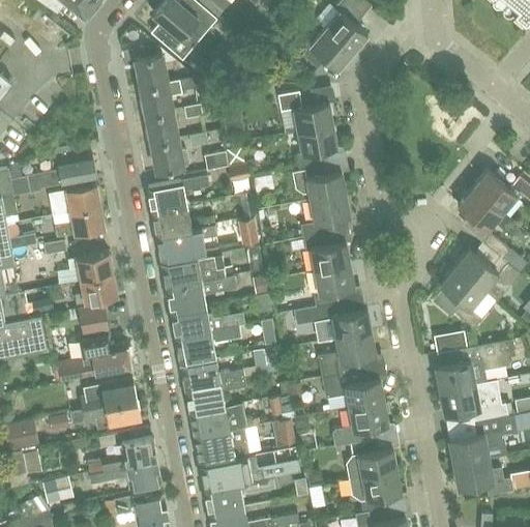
[(37,0),(55,15),(66,2),(83,17),(97,0),(37,0)]
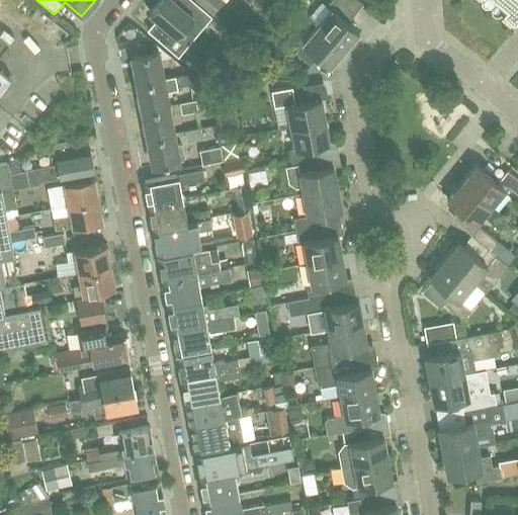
[(161,0),(150,14),(156,19),(146,31),(167,50),(168,49),(177,37),(185,28),(196,37),(212,18),(195,4),(187,13),(171,0),(161,0)]
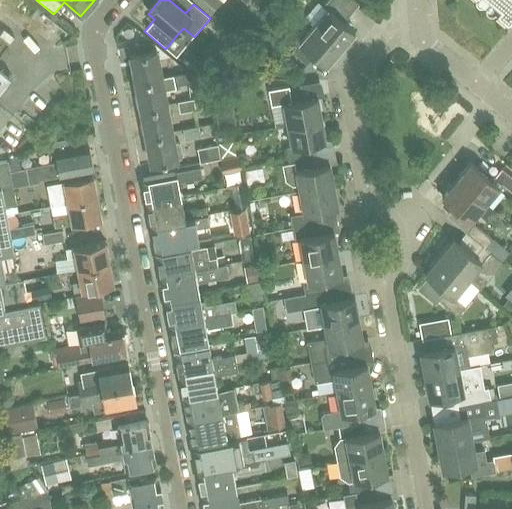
[(343,24),(351,15),(359,5),(352,0),(330,0),(324,8),(318,3),(304,20),(314,28),(341,50),(355,33),(343,24)]
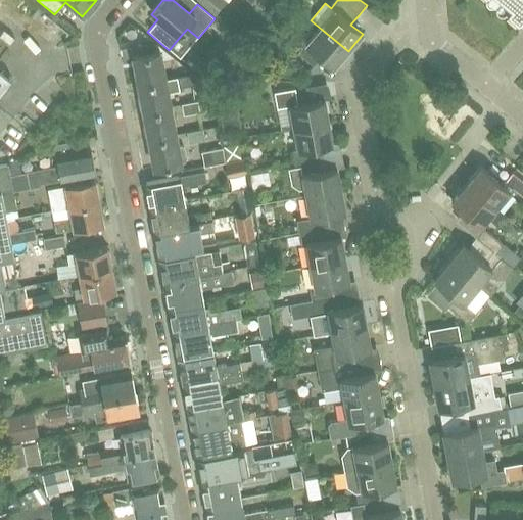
[(522,0),(491,0),(518,21),(522,15),(522,0)]
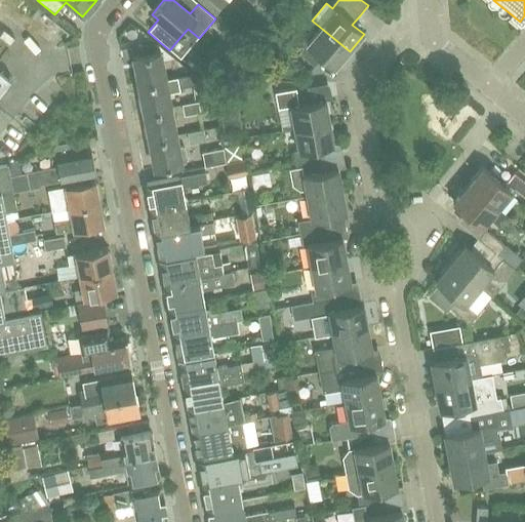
[(334,69),(350,51),(322,29),(308,45),(304,42),(295,52),(315,69),(323,59),(334,69)]
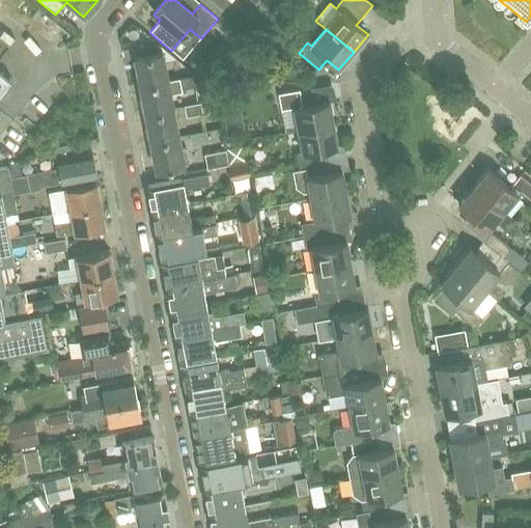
[(141,87),(167,82),(162,53),(156,55),(154,46),(137,49),(138,58),(135,58),(141,87)]
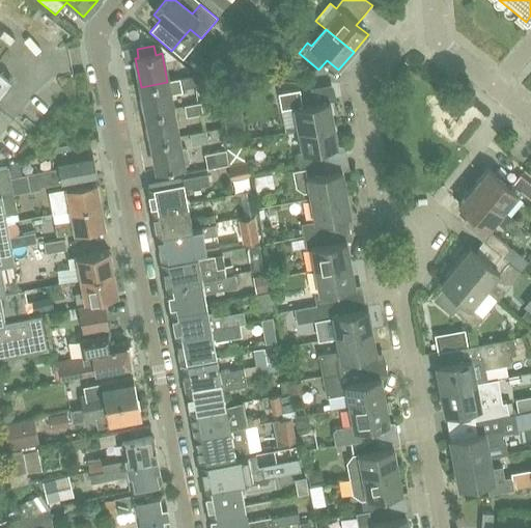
[(221,80),(229,71),(219,61),(211,71),(212,72),(221,80)]
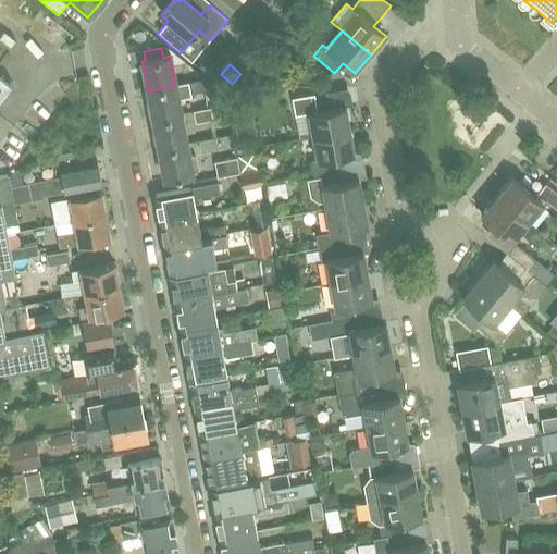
[(0,101),(11,88),(0,78),(0,101)]
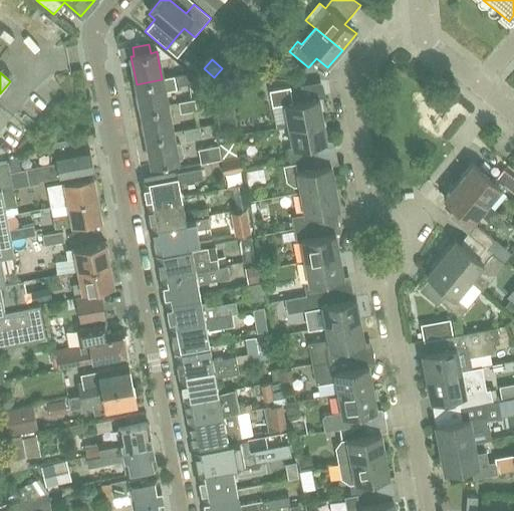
[(162,79),(137,84),(142,111),(168,106),(165,93),(177,90),(177,87),(192,85),(190,74),(174,77),(162,79)]
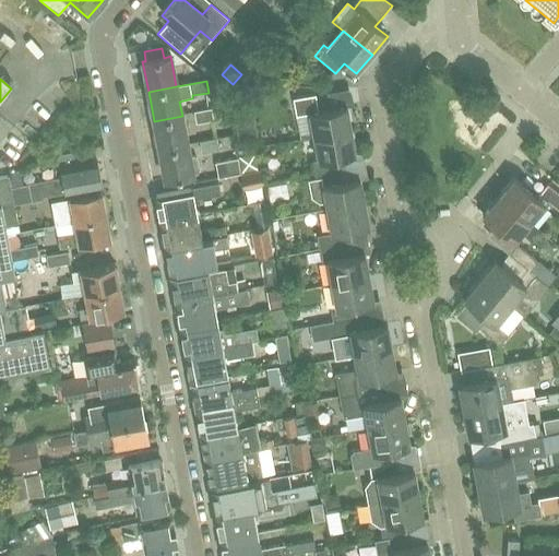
[(256,91),(258,104),(270,102),(268,89),(256,91)]
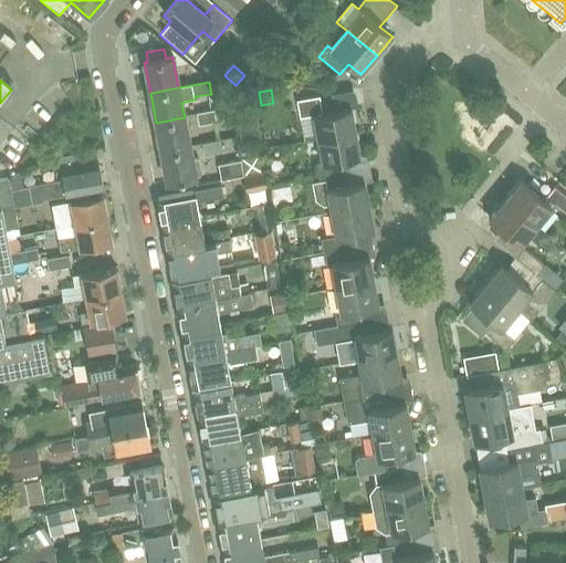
[(332,98),(318,102),(318,97),(296,102),(300,118),(313,116),(317,141),(355,133),(350,108),(335,112),(332,98)]
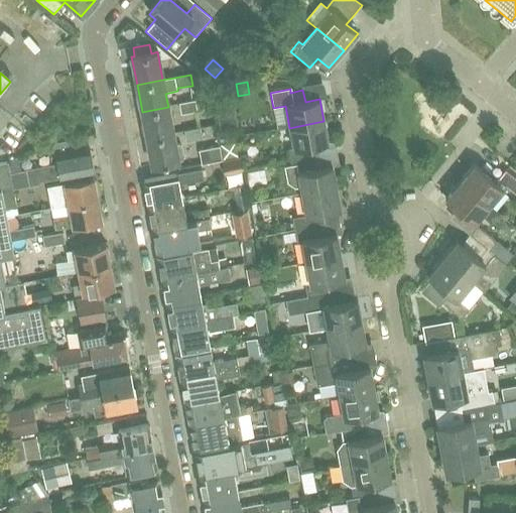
[(230,91),(213,94),(216,112),(233,109),(230,91)]
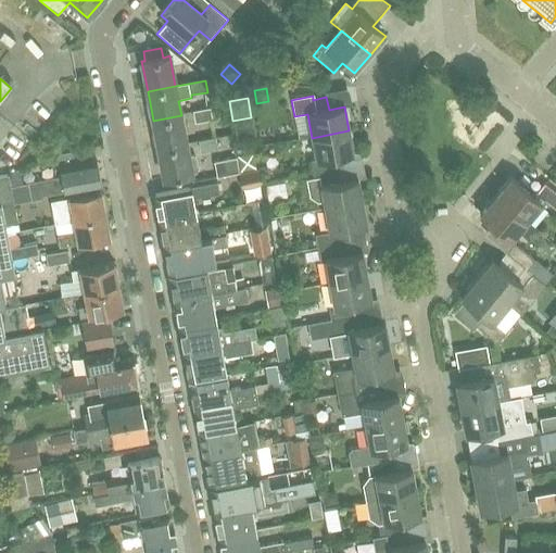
[(211,110),(193,113),(196,124),(213,121),(211,110)]
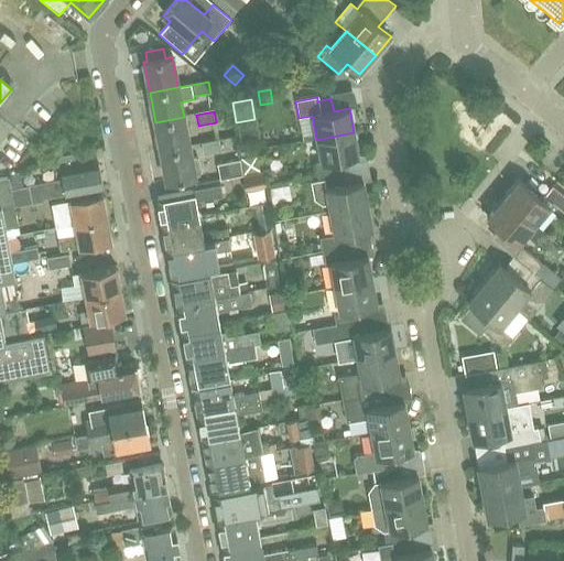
[(161,152),(190,147),(184,117),(155,122),(161,152)]
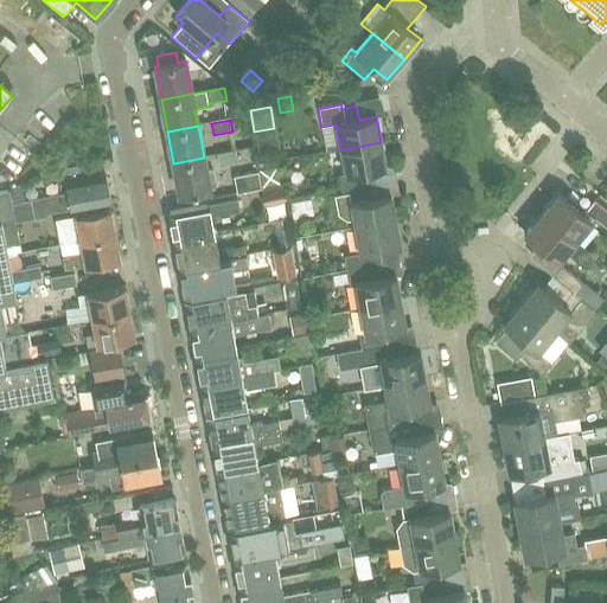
[(342,191),(371,185),(369,172),(387,168),(381,142),(340,151),(345,175),(339,177),(342,191)]
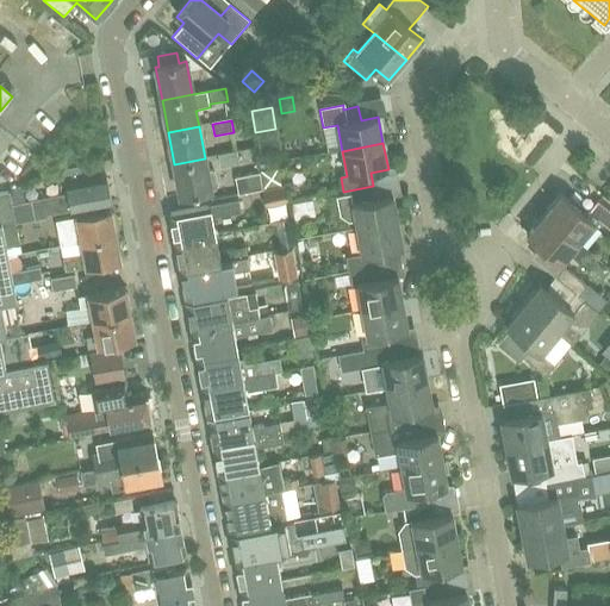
[(236,152),(218,156),(221,169),(238,166),(236,152)]
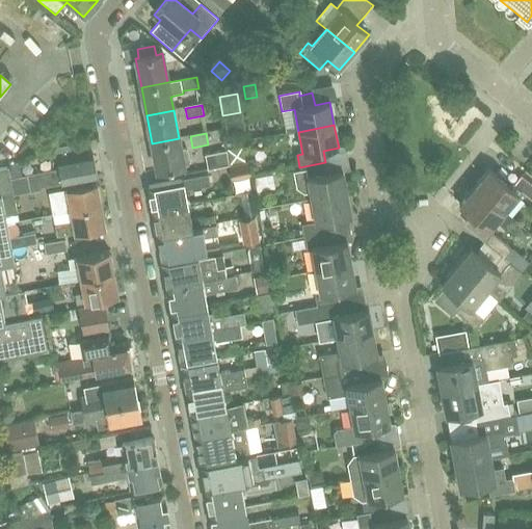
[(181,151),(179,138),(152,143),(157,173),(187,166),(189,164),(187,152),(184,150),(181,151)]
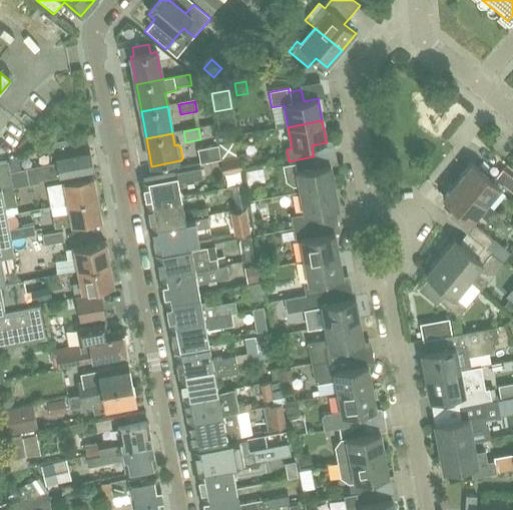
[(232,141),(220,144),(222,157),(235,155),(232,141)]
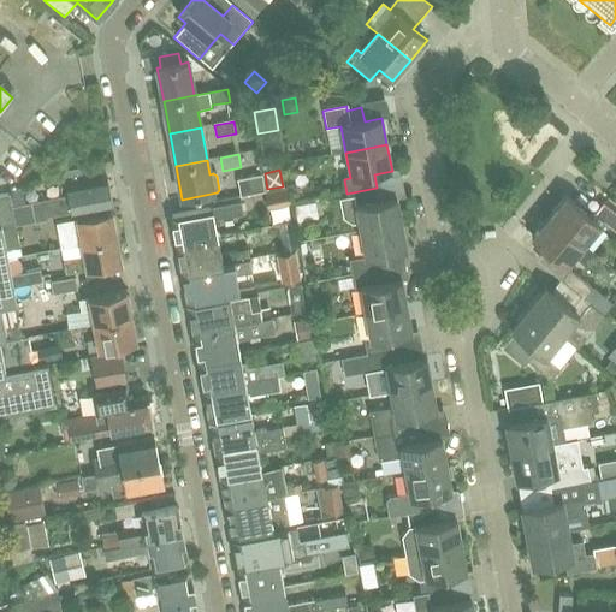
[(241,198),(265,194),(266,194),(262,176),(237,180),(241,198)]
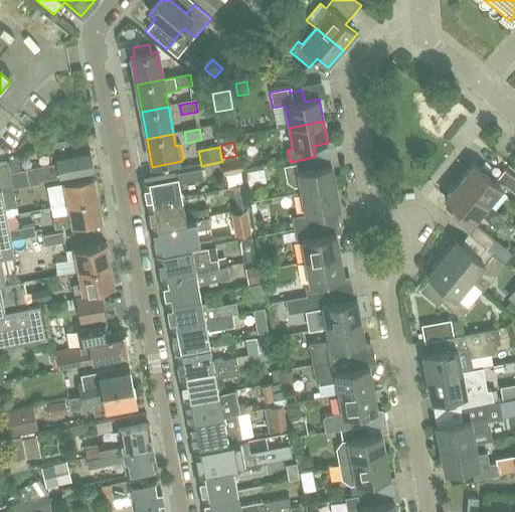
[(29,187),(39,185),(39,183),(62,179),(61,177),(93,172),(92,164),(94,162),(92,155),(90,154),(89,150),(56,156),(58,165),(26,171),(29,187)]
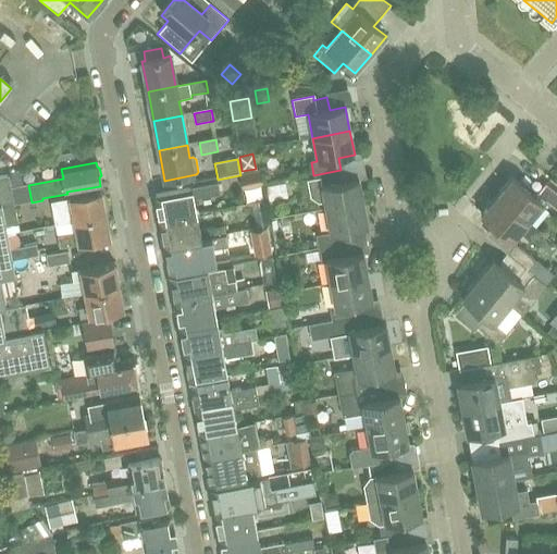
[(325,210),(363,204),(359,180),(343,183),(341,170),(313,175),(314,180),(307,181),(310,198),(319,204),(324,202),(325,210)]
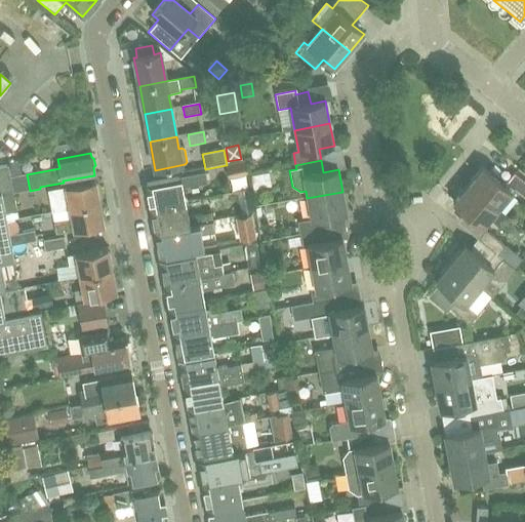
[(245,162),(227,165),(226,165),(228,179),(247,175),(245,162)]
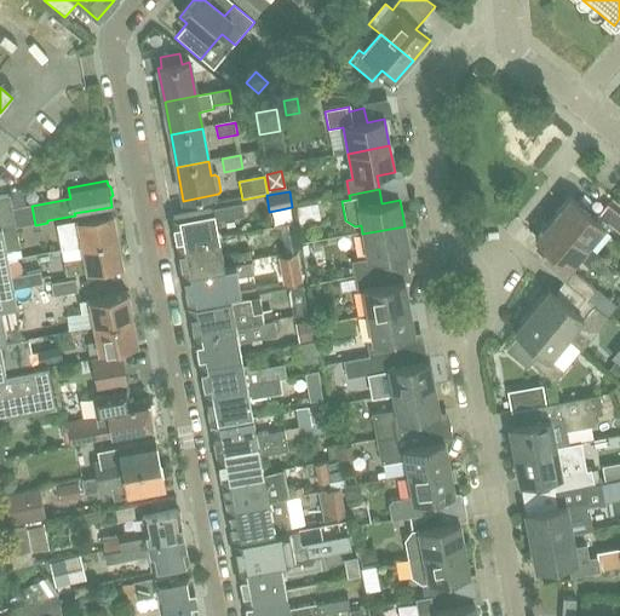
[(0,231),(3,231),(16,229),(10,197),(0,200),(0,231)]
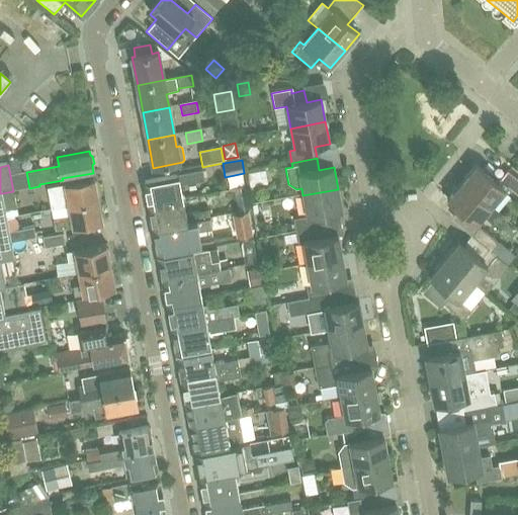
[(476,166),(461,183),(491,207),(507,187),(517,196),(517,180),(515,178),(507,171),(500,179),(499,179),(496,183),(476,166)]
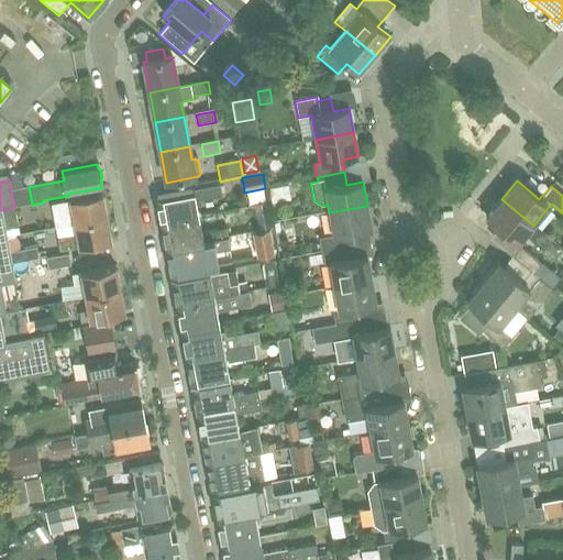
[(161,224),(202,216),(200,201),(220,197),(219,186),(205,189),(203,188),(197,189),(197,190),(155,199),(161,224)]
